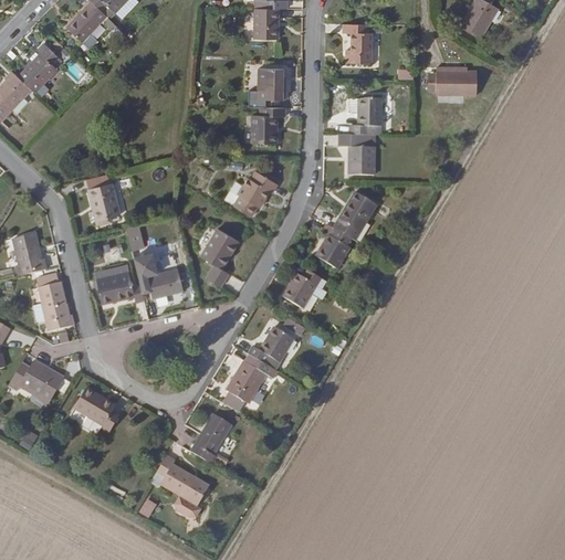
[(90,33),(106,16),(103,13),(108,8),(115,13),(127,0),(90,0),(91,1),(65,28),(81,42),(90,33)]
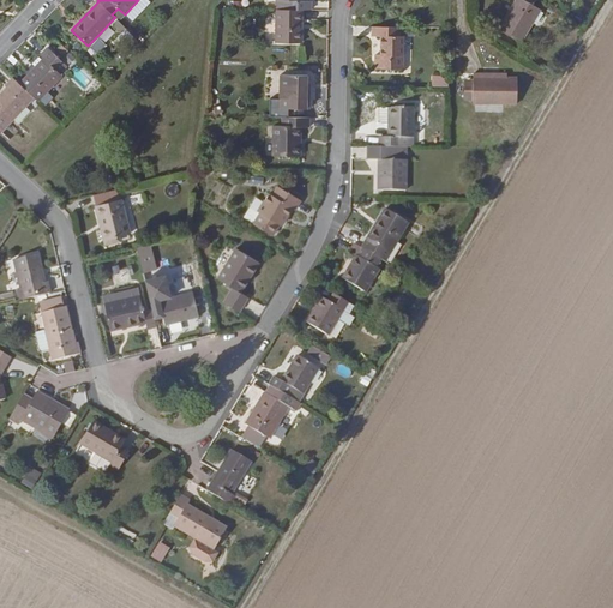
[(275,0),(275,42),(301,42),(310,8),(311,0),(275,0)]
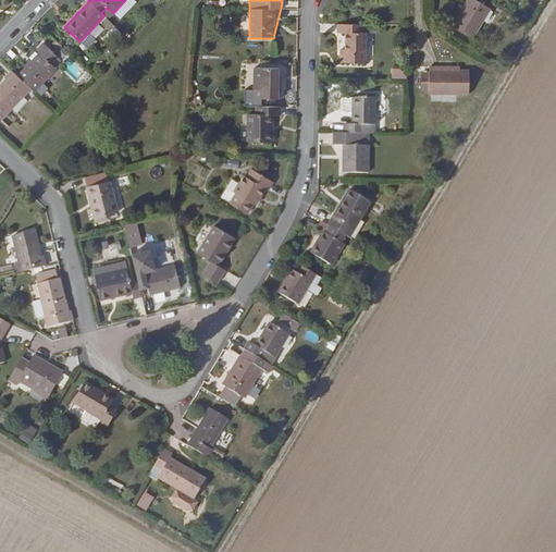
[(467,0),(453,24),(473,37),(491,7),(484,3),(486,0),(467,0)]
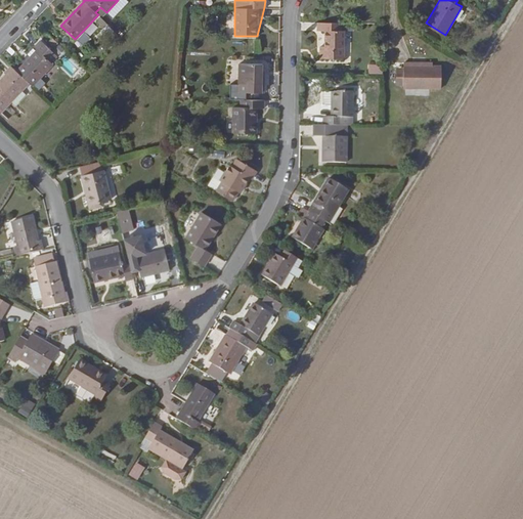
[(344,58),(344,30),(340,30),(340,22),(316,22),(315,32),(323,32),(323,45),(319,45),(318,57),(344,58)]
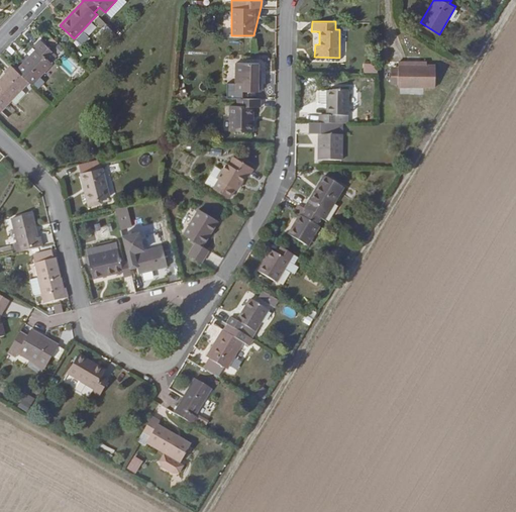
[(82,30),(74,38),(81,45),(89,37),(82,30)]
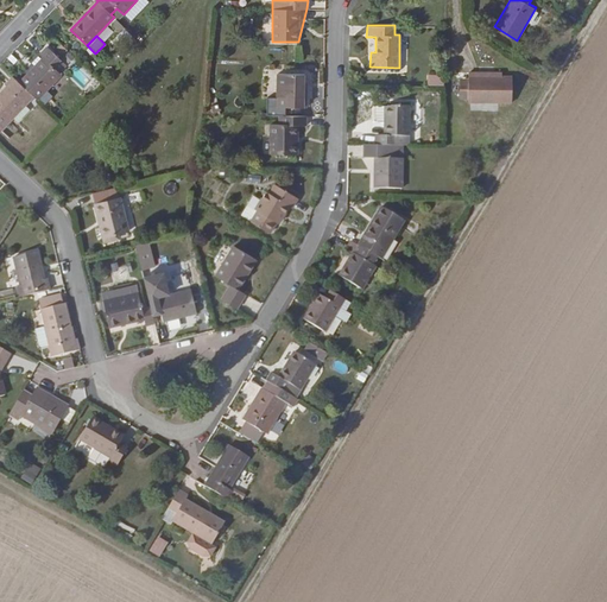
[(126,44),(131,49),(137,43),(132,38),(126,44)]
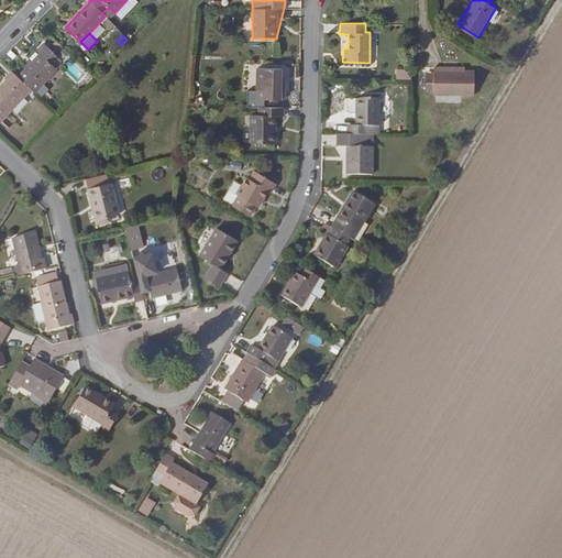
[(0,123),(31,90),(33,93),(56,69),(54,68),(62,61),(42,42),(34,51),(39,55),(18,77),(12,72),(3,80),(6,81),(0,86),(0,123)]
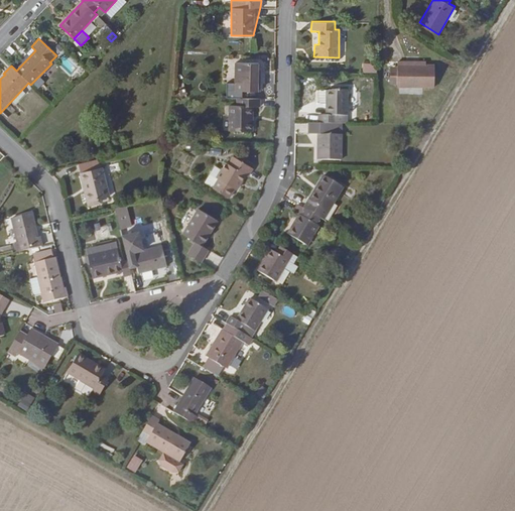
[(406,62),(396,59),(396,65),(396,83),(396,85),(433,85),(433,62),(425,62),(406,62)]
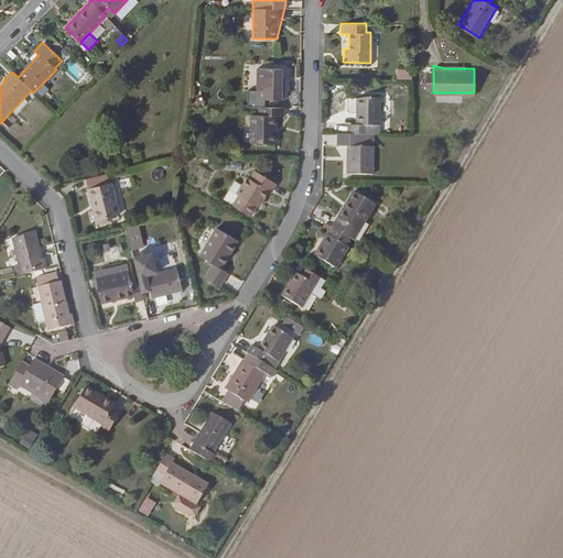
[(282,67),(257,67),(256,90),(263,90),(263,99),(284,98),(284,77),(282,78),(282,67)]
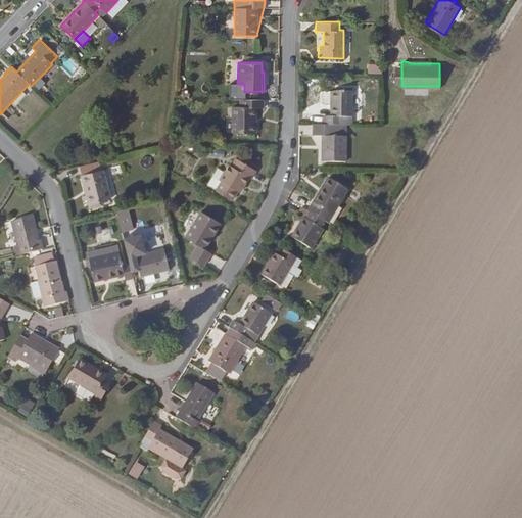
[(368,64),(368,73),(381,73),(381,64),(368,64)]
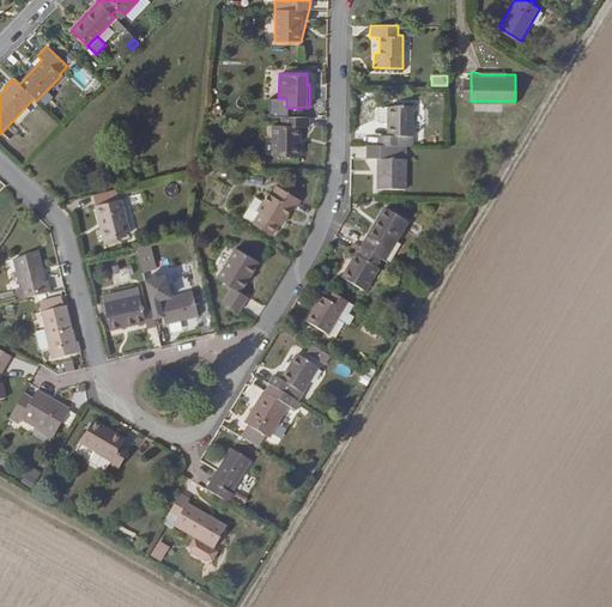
[(405,189),(407,145),(401,145),(401,135),(411,135),(411,104),(386,104),(386,119),(386,134),(377,133),(377,145),(367,145),(367,158),(379,158),(377,188),(405,189)]
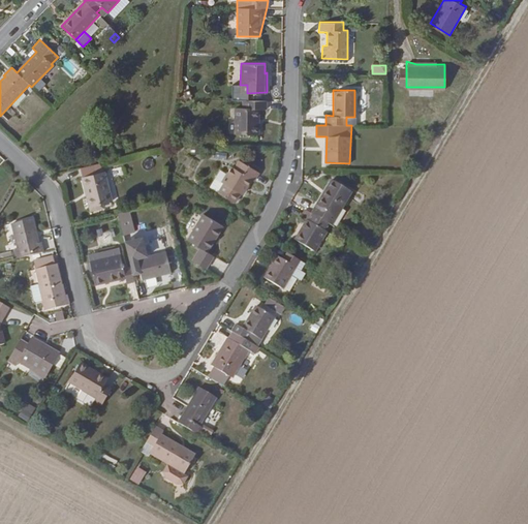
[(266,99),(242,99),(234,105),(234,132),(258,133),(258,109),(266,99)]
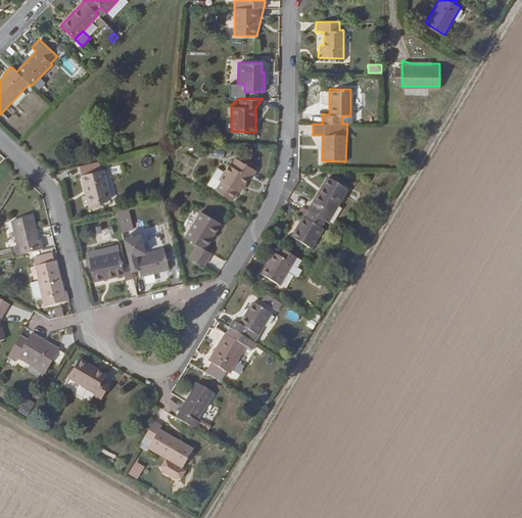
[(233,155),(219,179),(211,175),(205,185),(231,199),(237,190),(239,192),(248,177),(250,178),(255,169),(233,155)]
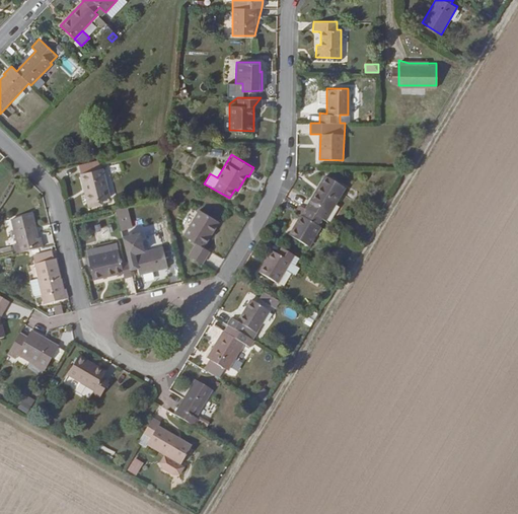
[(107,199),(97,160),(77,165),(81,184),(85,182),(91,207),(100,204),(99,201),(107,199)]
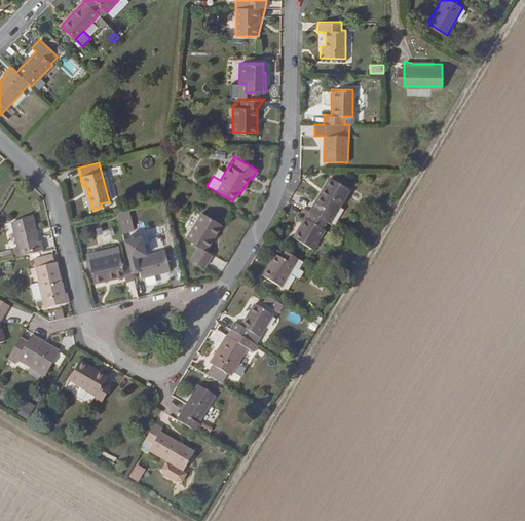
[(330,223),(330,224),(351,188),(330,176),(324,187),(326,188),(316,203),(313,202),(308,211),(303,208),(296,219),(302,222),(289,244),(309,256),(330,223)]
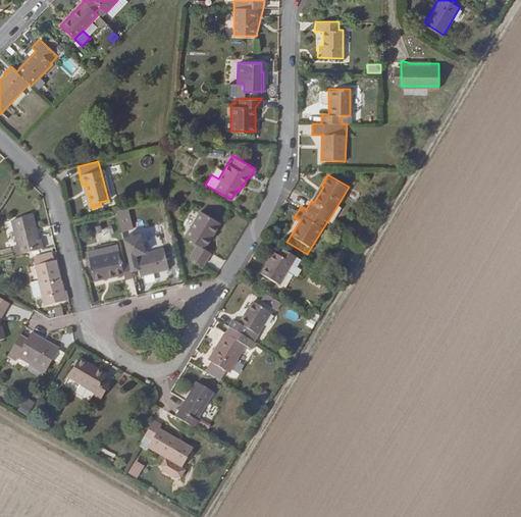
[(92,208),(86,184),(82,185),(88,209),(92,208)]
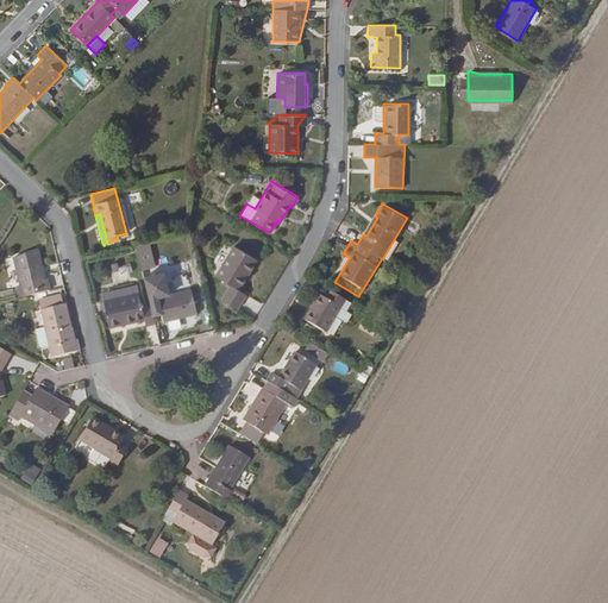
[(139,261),(154,257),(149,236),(135,239),(139,261)]
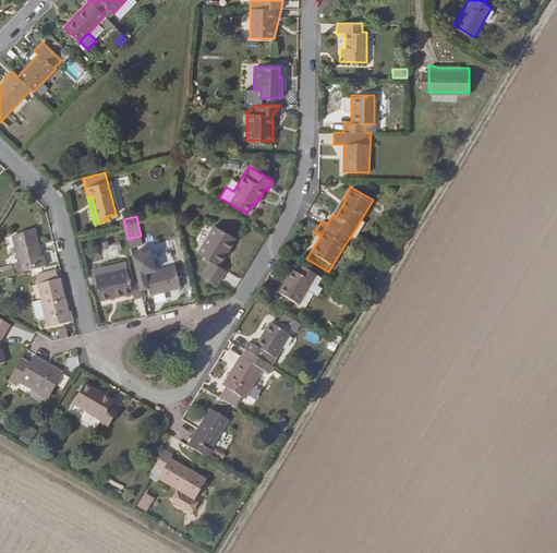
[(212,260),(204,274),(219,283),(227,267),(220,264),(235,236),(214,224),(198,252),(212,260)]
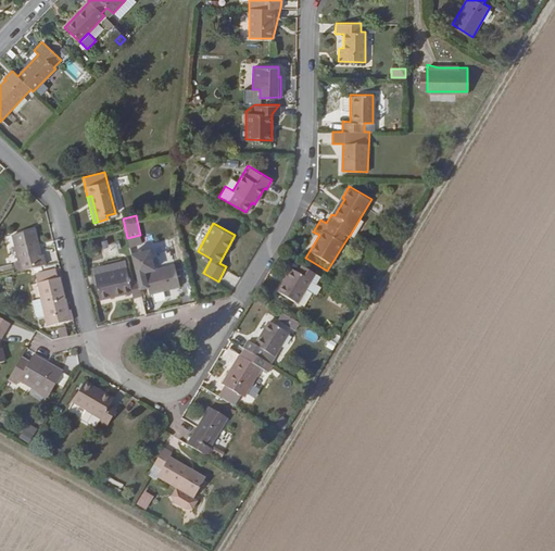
[(35,230),(13,236),(19,261),(16,261),(19,274),(47,266),(45,254),(41,255),(35,230)]
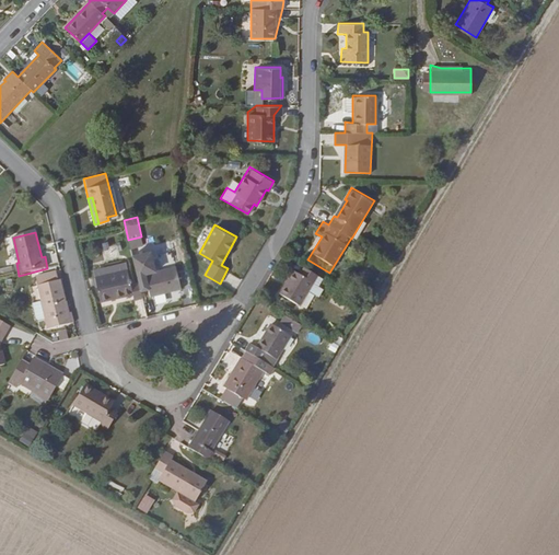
[(104,252),(118,249),(116,238),(101,241),(104,252)]
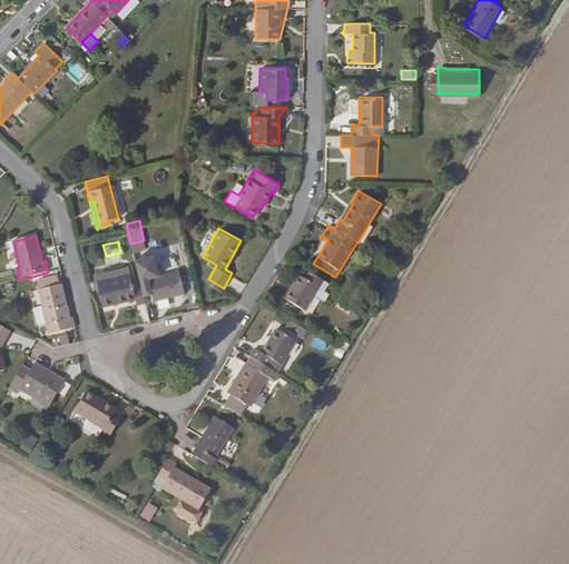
[(150,295),(151,302),(183,294),(177,269),(147,277),(143,260),(135,263),(141,287),(144,296),(150,295)]
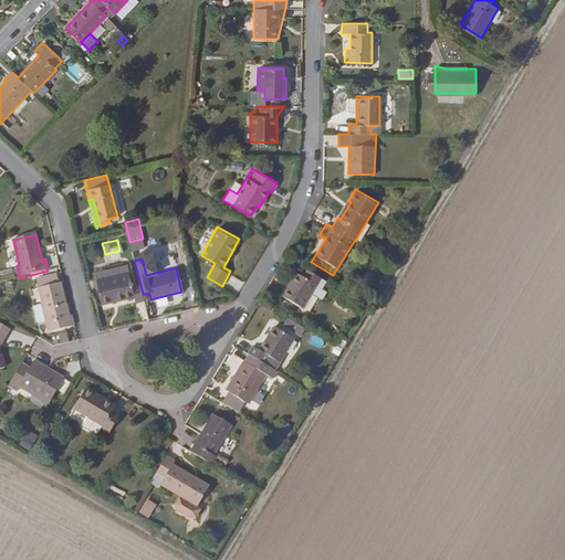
[(94,275),(95,281),(128,272),(127,267),(123,267),(123,265),(104,270),(104,271),(103,273),(94,275)]
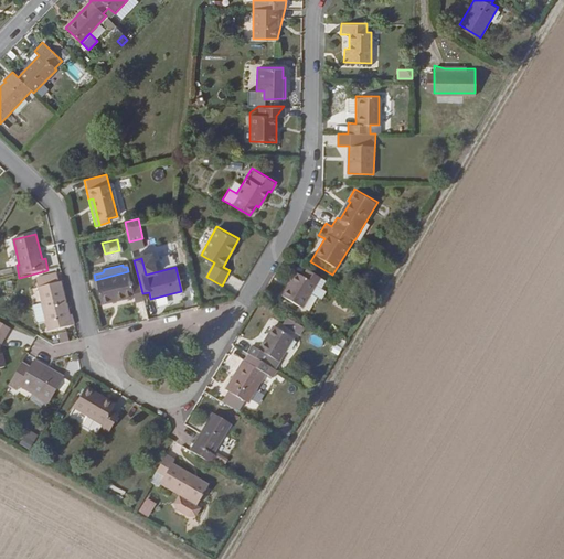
[(311,293),(320,278),(306,270),(302,276),(296,271),(282,296),(302,308),(311,293)]
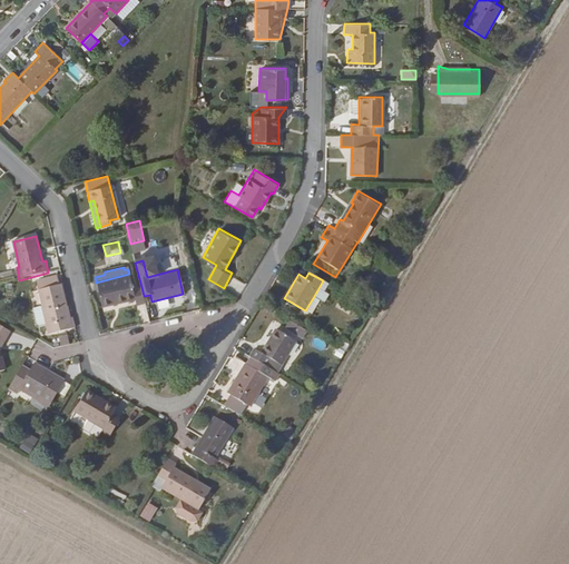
[(129,274),(96,283),(102,307),(135,299),(136,298),(134,289),(129,274)]
